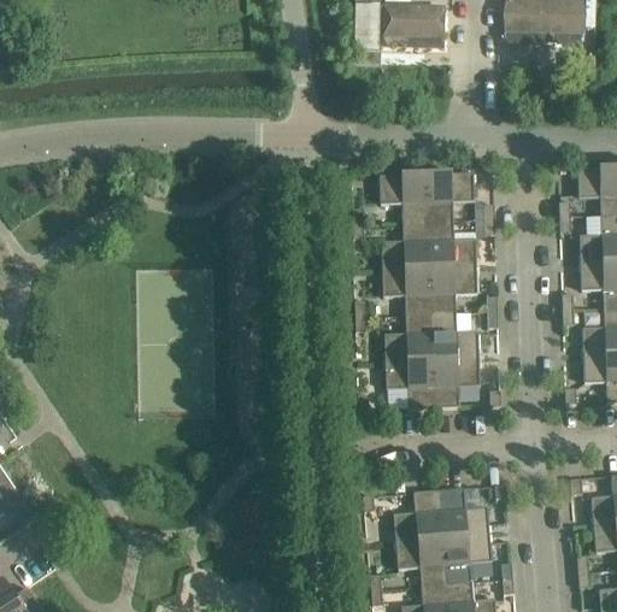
[(554,31),(580,31),(581,0),(507,0),(507,30),(542,30),(542,40),(554,40),(554,31)]
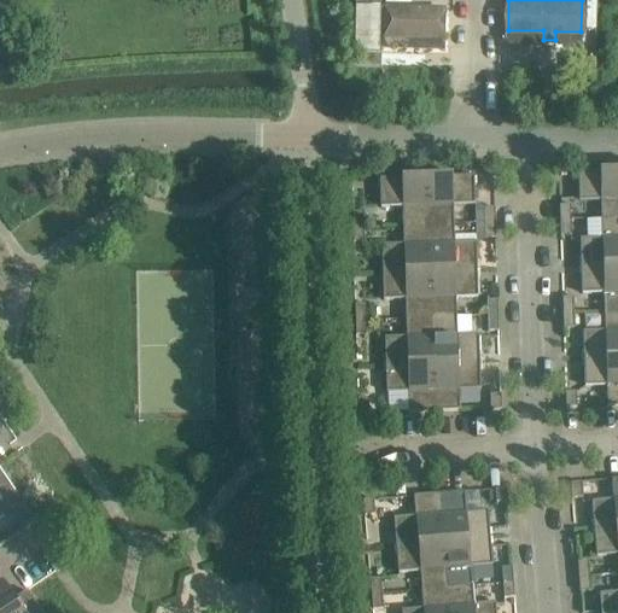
[(587,0),(586,23),(595,24),(596,0),(587,0)]
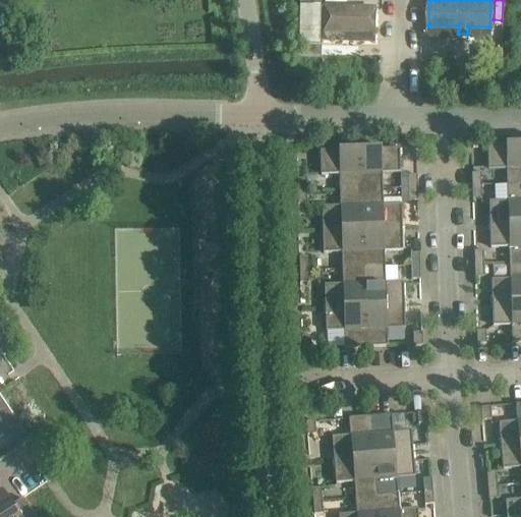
[(299,11),(298,42),(299,42),(319,42),(319,2),(311,2),(299,2),(299,11)]
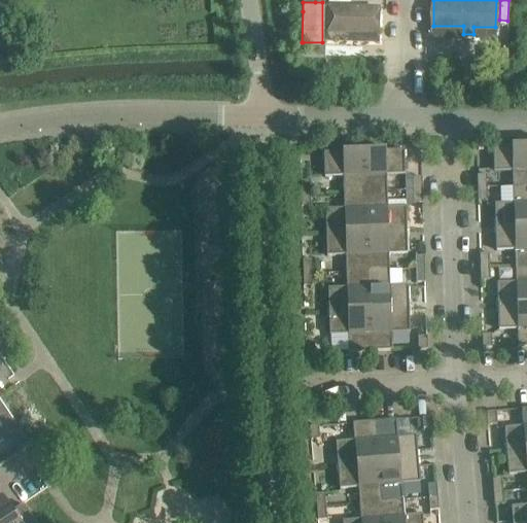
[(378,5),(328,4),(327,29),(378,31),(378,5)]
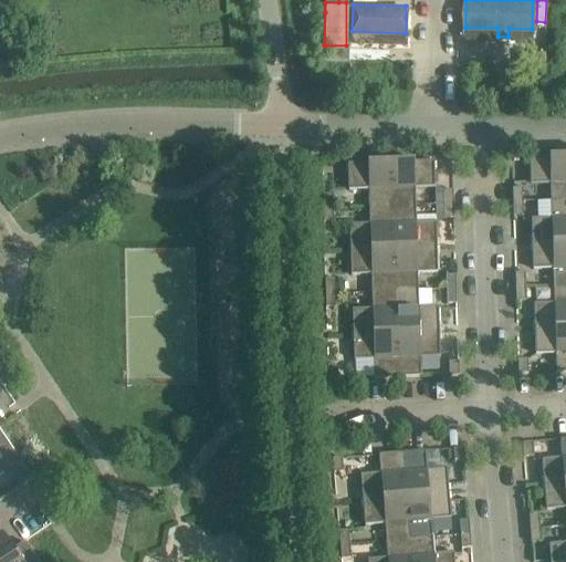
[(324,59),(348,59),(348,45),(346,45),(325,45),(324,45),(324,59)]
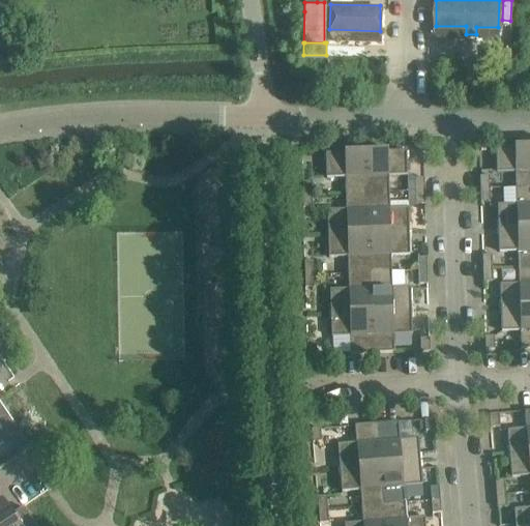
[(516,184),(529,183),(529,143),(496,144),(496,169),(514,169),(516,184)]
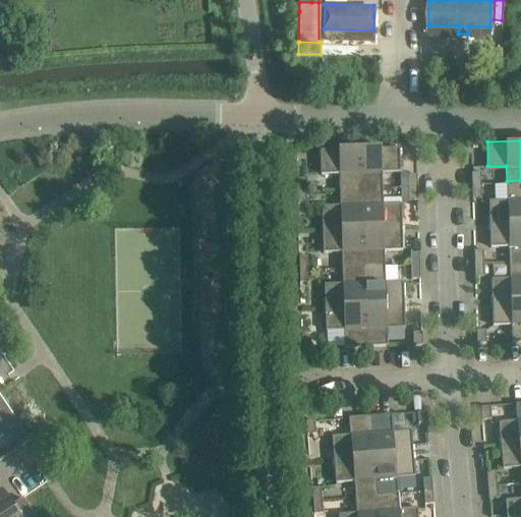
[(361,186),(383,185),(382,170),(400,169),(400,145),(359,146),(361,186)]
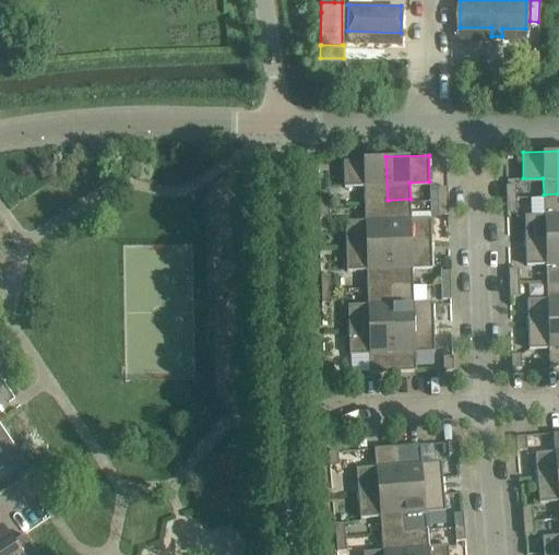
[(385,156),(343,157),(344,184),(364,184),(364,200),(388,200),(385,156)]
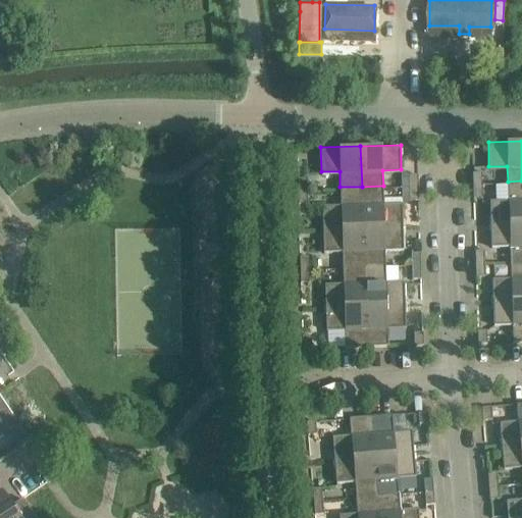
[(472,170),(473,183),(481,183),(481,169),(472,170)]
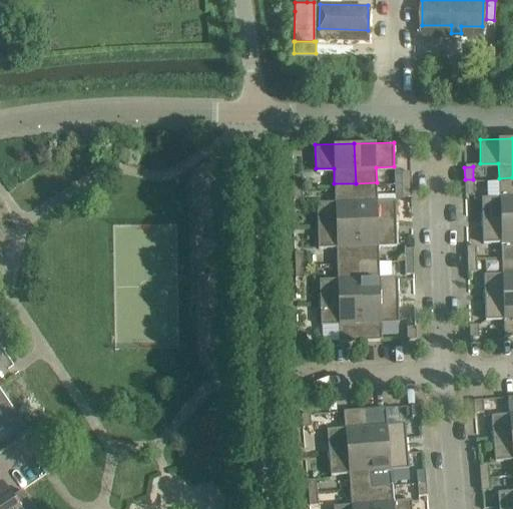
[(402,169),(402,181),(411,181),(410,168),(402,169)]
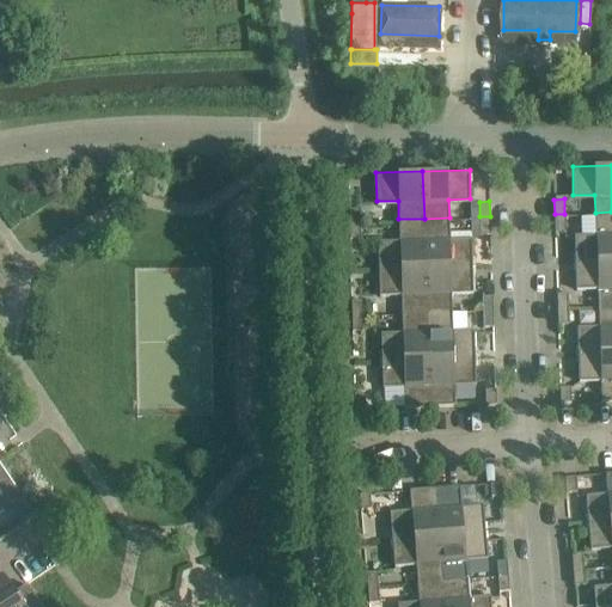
[(349,206),(349,221),(360,220),(359,206),(349,206)]
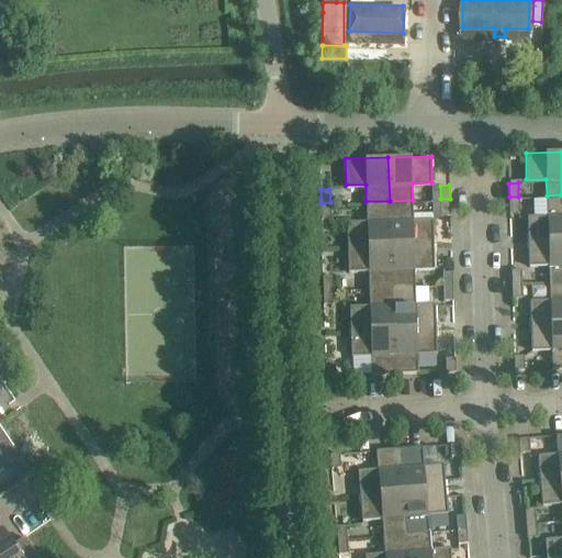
[(527,213),(528,238),(561,237),(561,194),(547,196),(547,213),(527,213)]
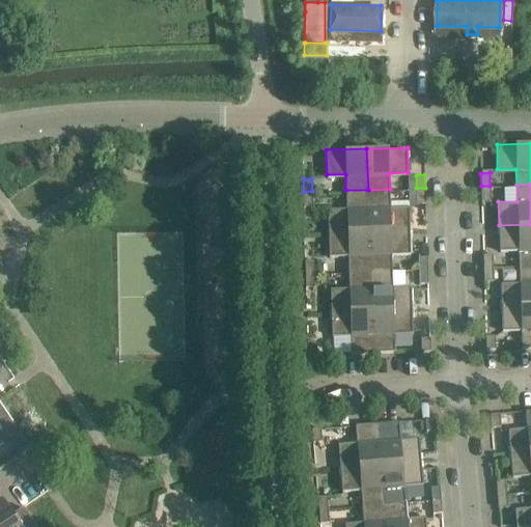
[(491,199),(490,186),(481,186),(481,199),(491,199)]
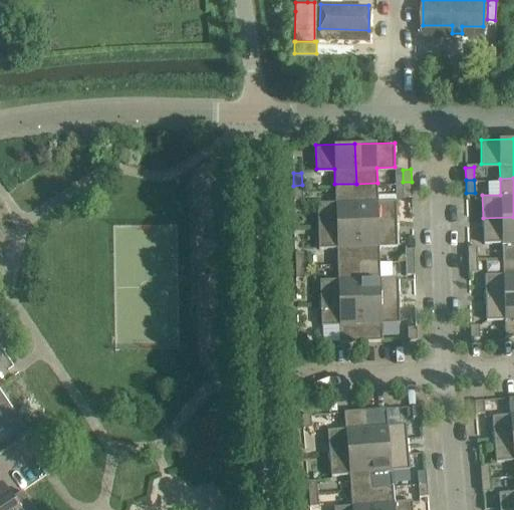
[(412,195),(412,182),(403,182),(403,195),(412,195)]
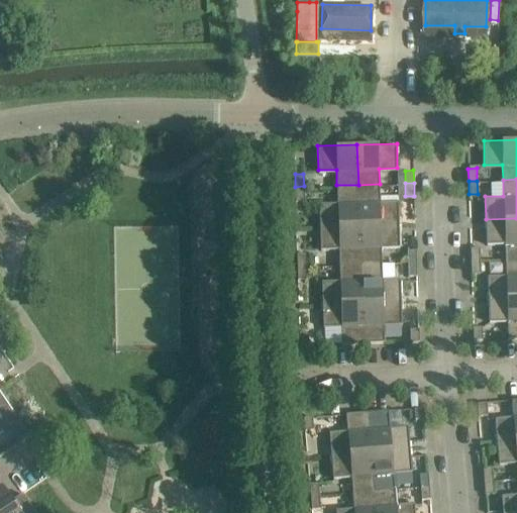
[(380,200),(380,184),(358,185),(359,223),(399,222),(398,199),(380,200)]
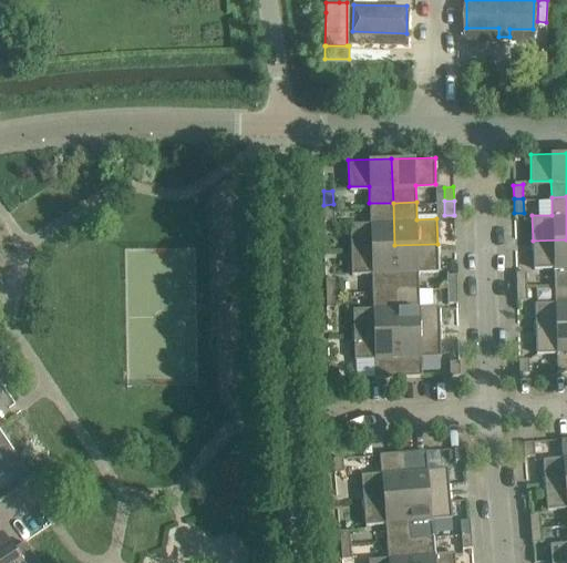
[(351,246),(394,245),(393,203),(369,203),(370,221),(350,222),(351,246)]
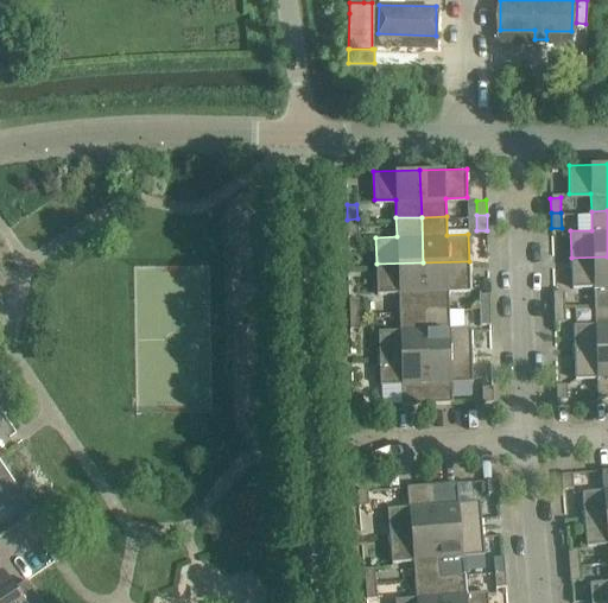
[(358,234),(358,219),(347,220),(347,234),(358,234)]
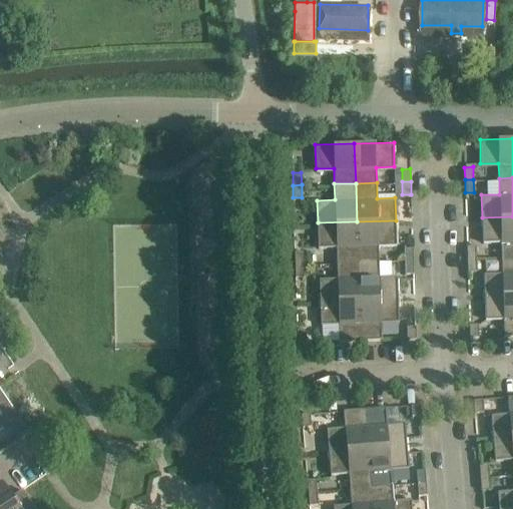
[(501,256),(512,255),(512,216),(482,217),(483,240),(501,239),(501,256)]
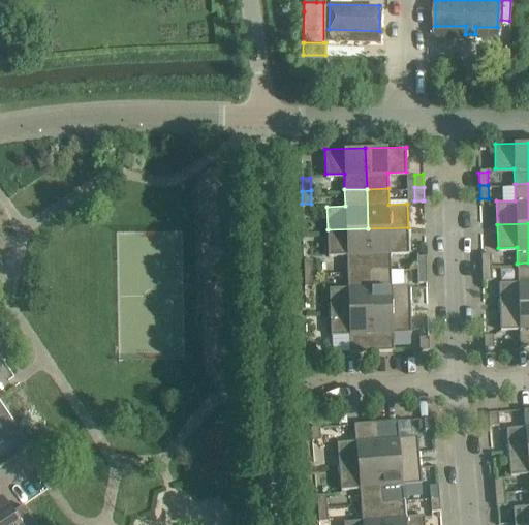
[(409,251),(408,227),(368,228),(369,269),(391,268),(390,251),(409,251)]
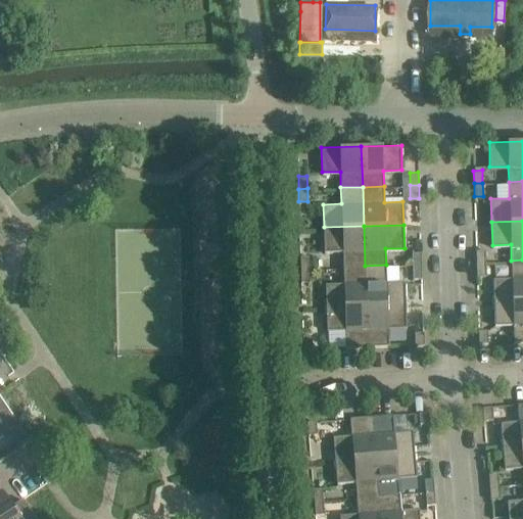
[(343,266),(365,266),(364,226),(324,227),(324,250),(342,250),(343,266)]
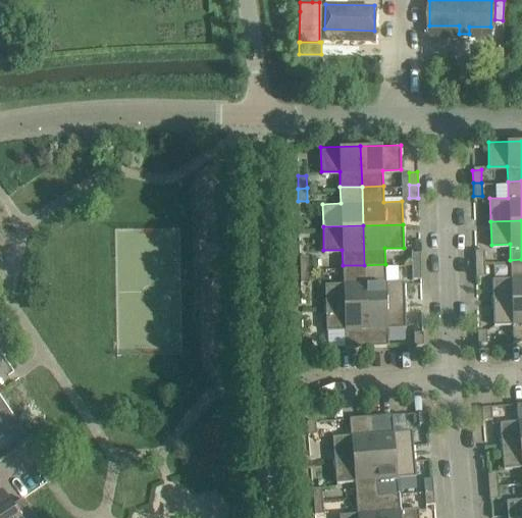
[(475,248),(475,261),(484,261),(484,248),(475,248)]
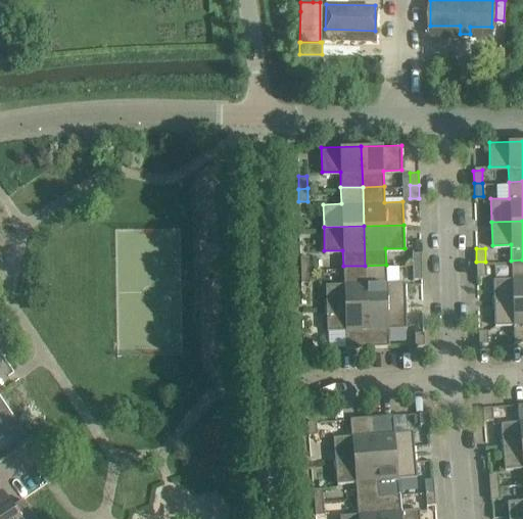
[(412,250),(412,264),(421,264),(421,250),(412,250)]
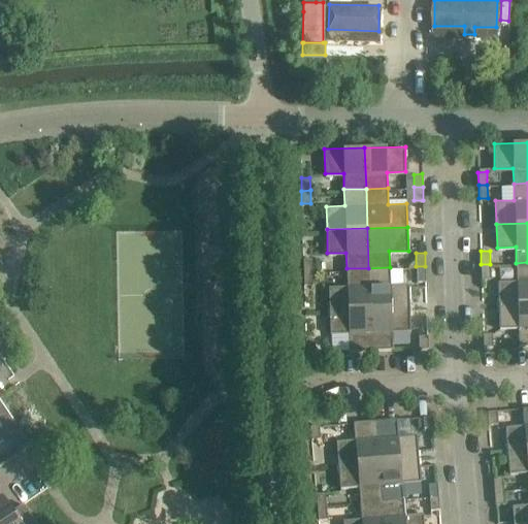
[(303,257),(303,269),(312,269),(312,257),(303,257)]
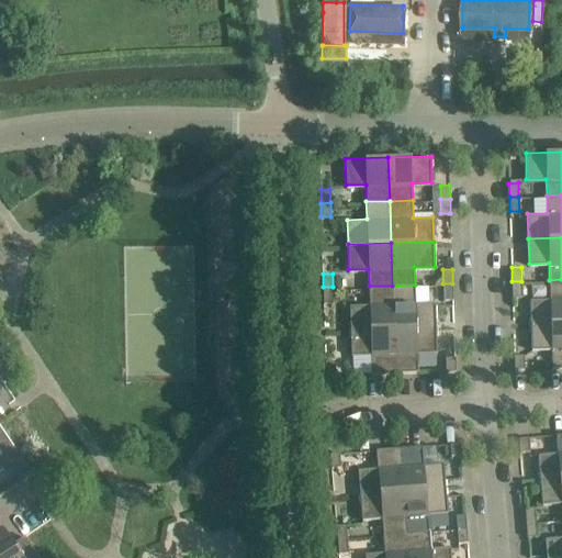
[(530,323),(561,321),(561,279),(549,280),(550,297),(530,298),(530,323)]
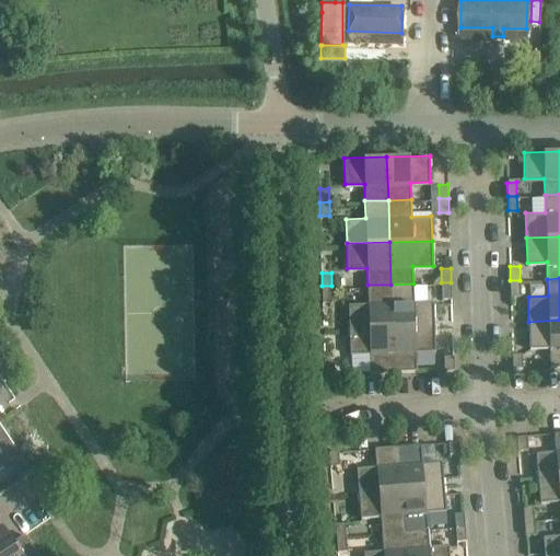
[(520,293),(520,280),(510,280),(511,294),(520,293)]
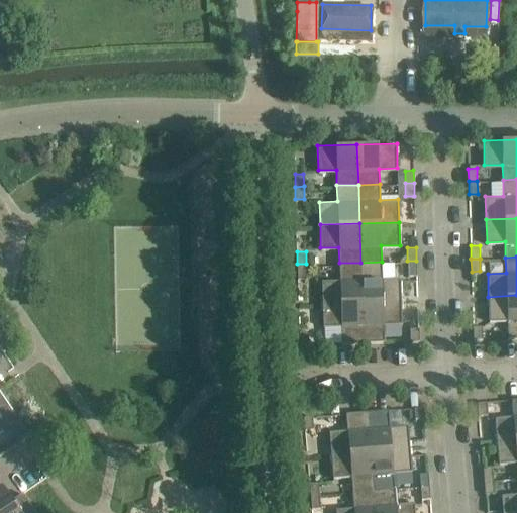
[(416,273),(416,261),(407,261),(408,274),(416,273)]
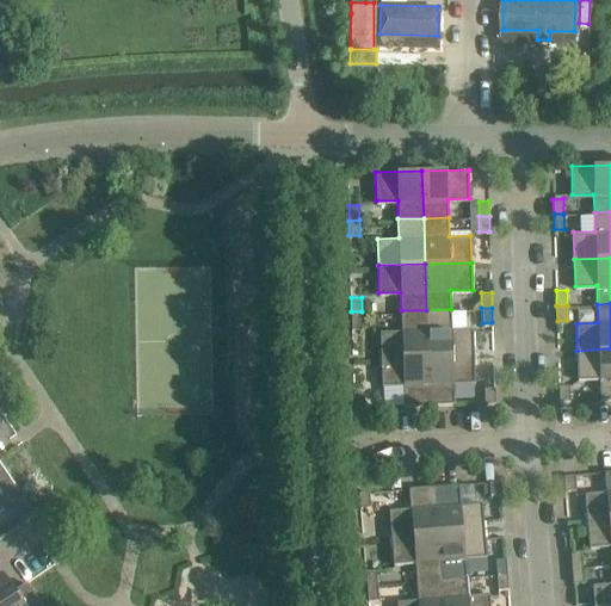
[(451,309),(426,310),(427,356),(474,354),(474,327),(451,328),(451,309)]
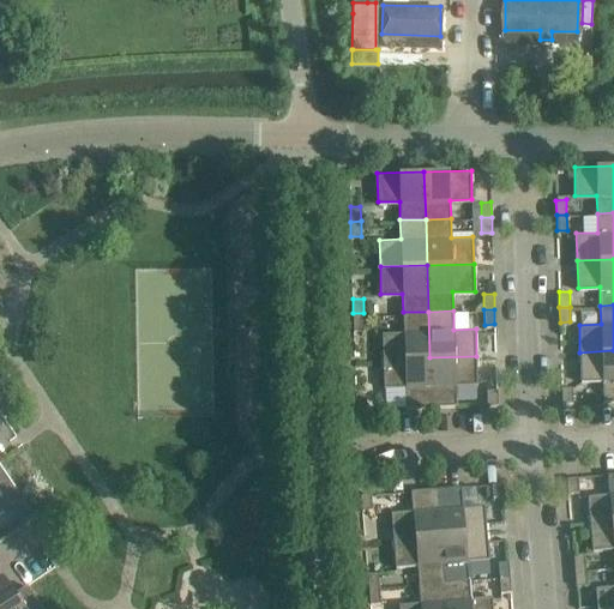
[(383,359),(429,357),(428,312),(403,312),(403,331),(381,332),(383,359)]
